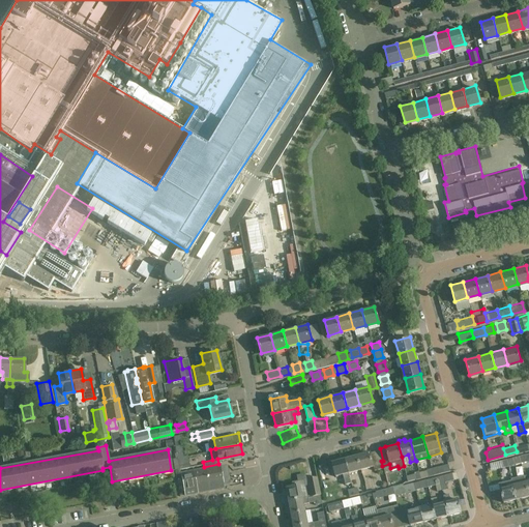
[(378,462),(381,461),(383,461),(380,448),(375,449),(378,462)]
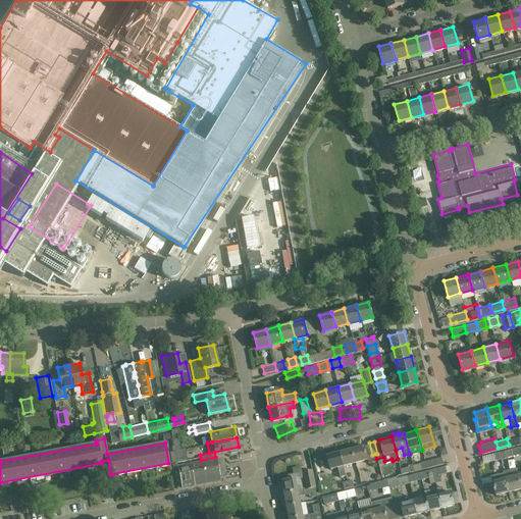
[(364,444),(351,447),(355,461),(367,457),(368,461),(376,459),(375,454),(372,455),(369,443),(364,444)]
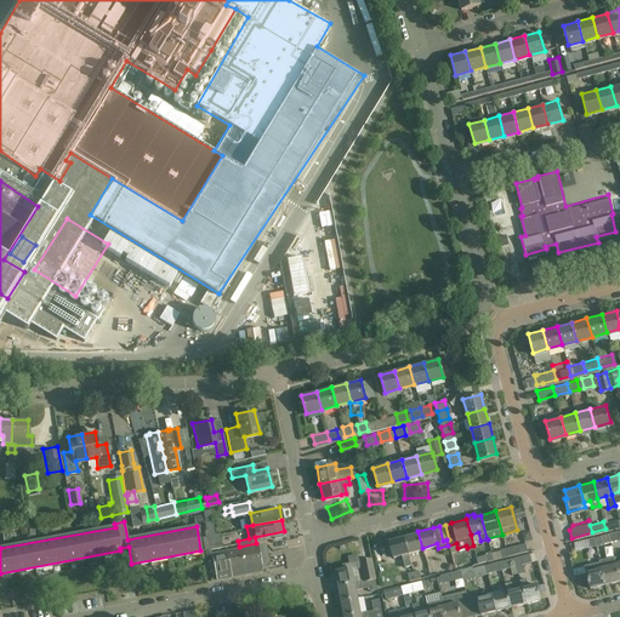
[(210,547),(222,544),(220,531),(208,533),(210,547)]
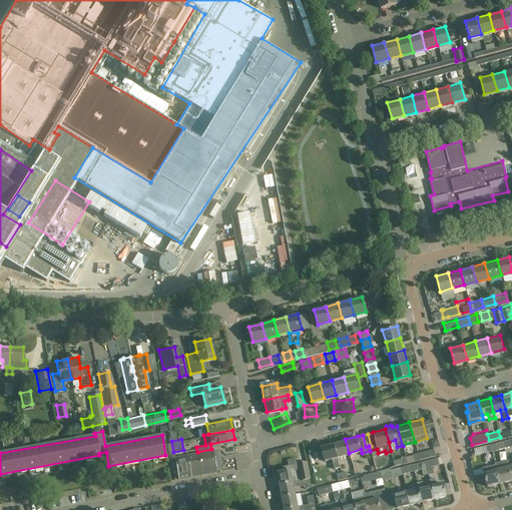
[(345,439),(334,442),(337,456),(349,453),(345,439)]
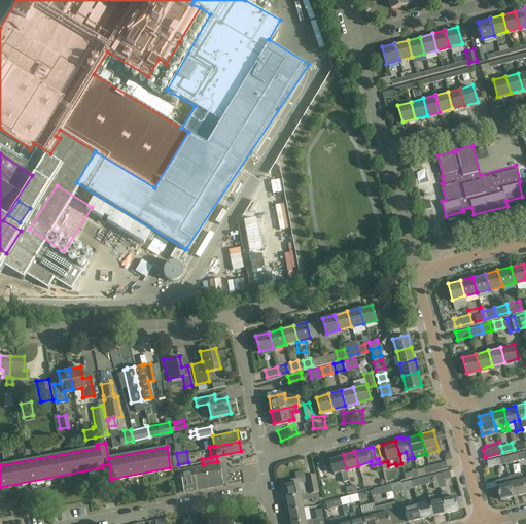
[(349,479),(346,468),(343,454),(329,458),(334,472),(340,469),(343,480),(349,479)]
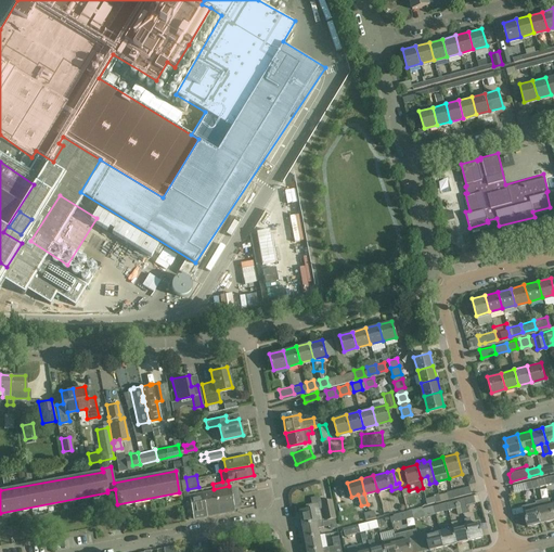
[(448,483),(436,487),(437,492),(449,488),(448,483)]
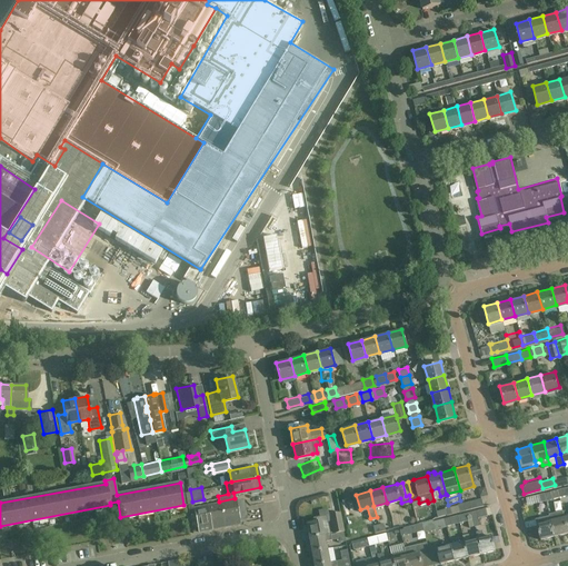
[(480,497),(462,502),(465,508),(482,504),(480,497)]
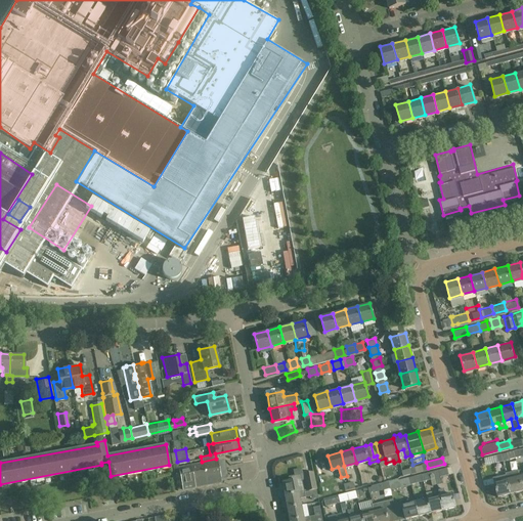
[(216,459),(202,462),(178,467),(182,487),(221,479),(216,459)]
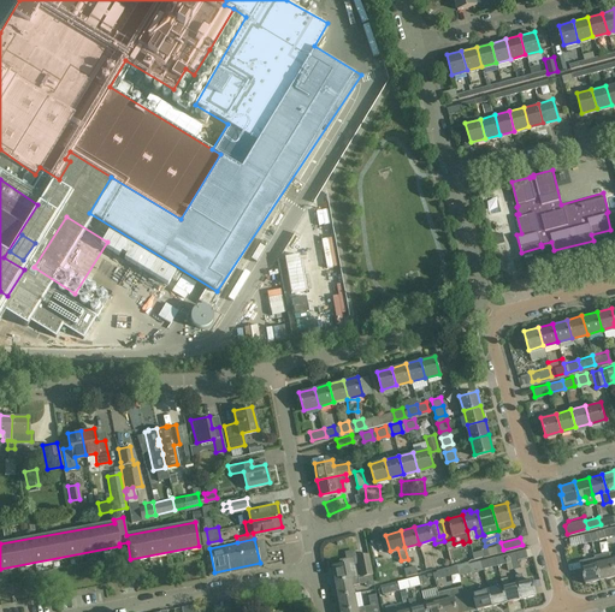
[(509,552),(512,559),(513,568),(519,566),(516,558),(526,556),(525,547),(509,552)]
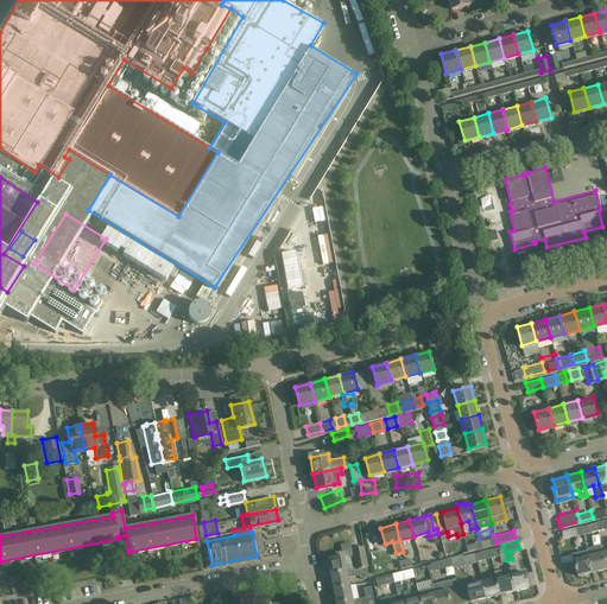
[(600,544),(600,542),(586,546),(587,548),(592,570),(606,566),(600,544)]
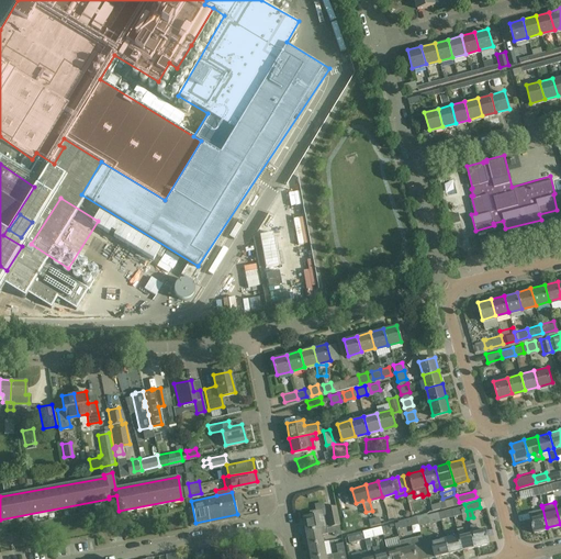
[(467,511),(464,504),(451,507),(453,514),(467,511)]
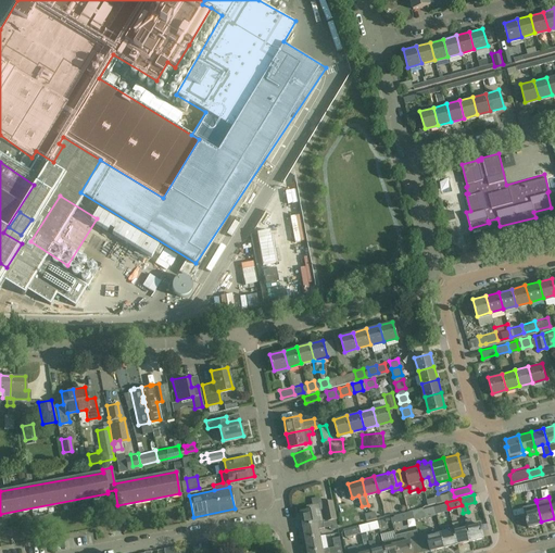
[(307,508),(300,511),(302,524),(317,520),(323,519),(319,501),(306,504),(307,508)]
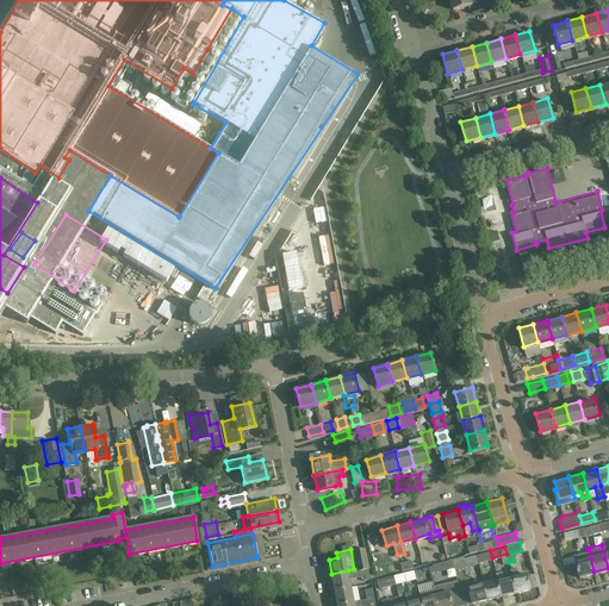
[(579,575),(594,572),(589,550),(573,554),(579,575)]
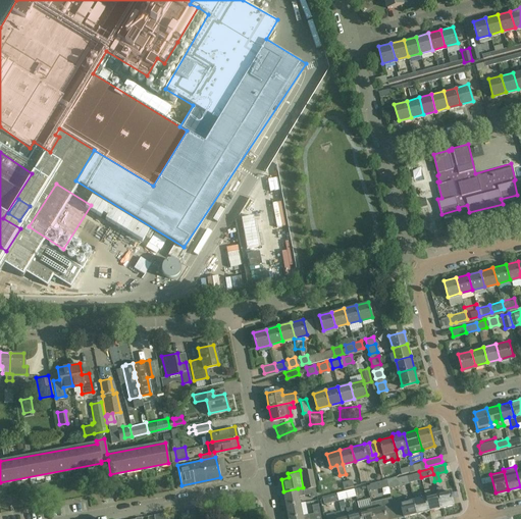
[(309,489),(315,488),(312,472),(306,474),(309,489)]
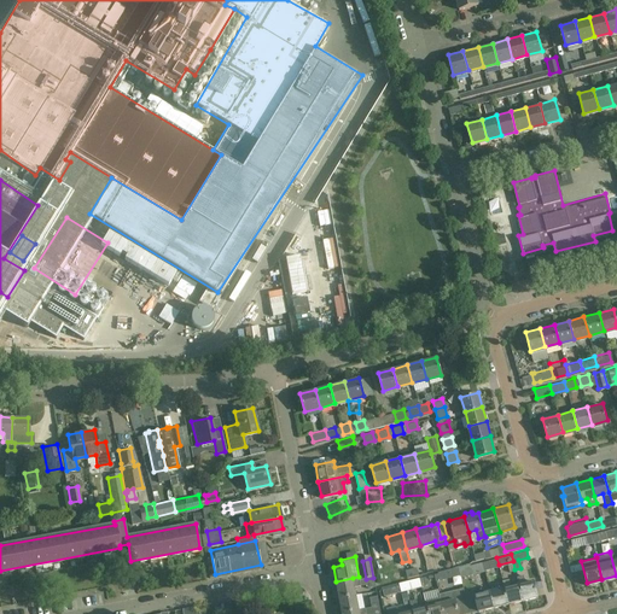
[(419,567),(420,574),(452,567),(449,560),(419,567)]
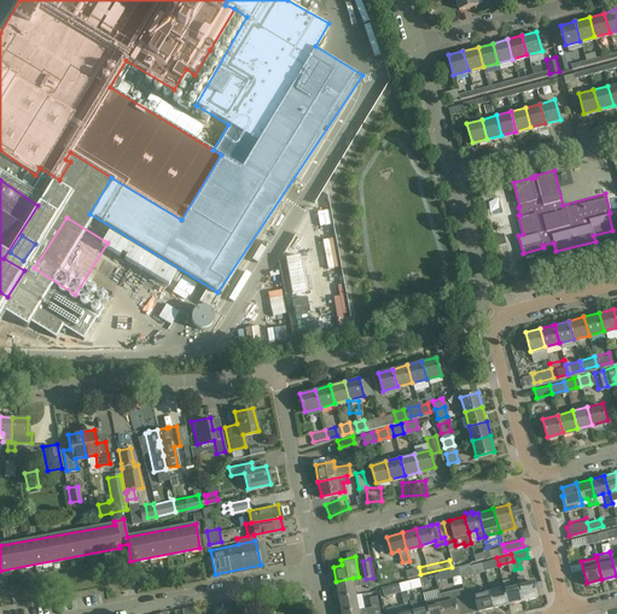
[(484,569),(483,568),(482,560),(471,562),(473,572),(484,569)]
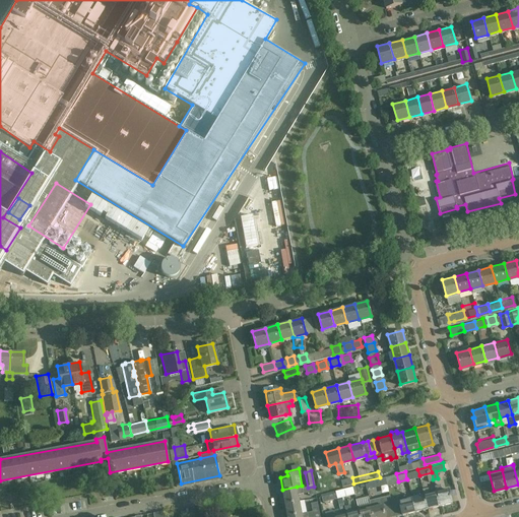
[(346,494),(353,492),(352,486),(340,489),(341,496),(346,494)]
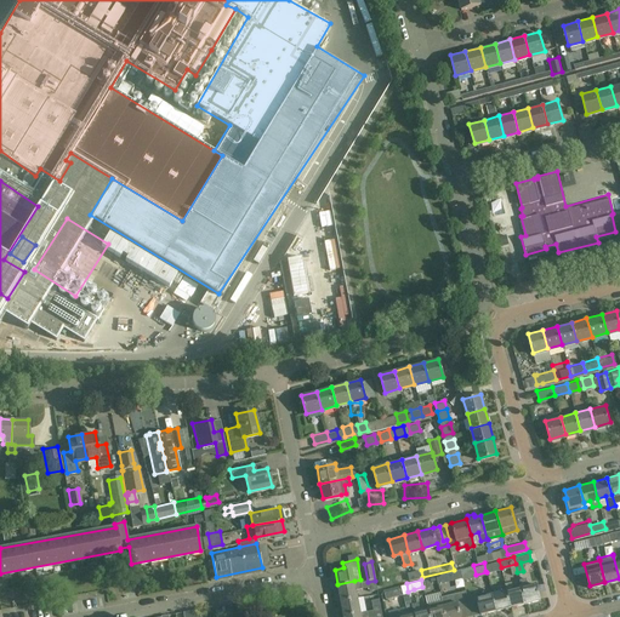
[(357,595),(354,581),(337,584),(341,599),(357,595)]
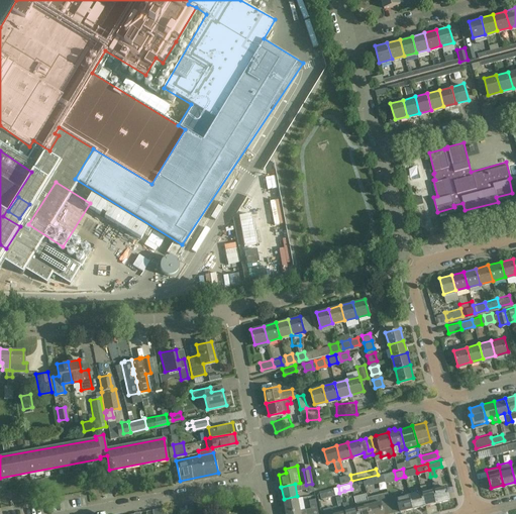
[(419,485),(421,491),(424,504),(436,501),(433,488),(427,489),(425,484),(419,485)]
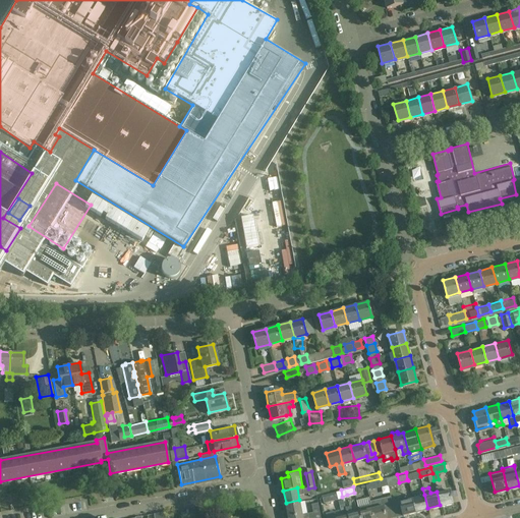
[(449,488),(437,492),(440,505),(452,502),(449,488)]
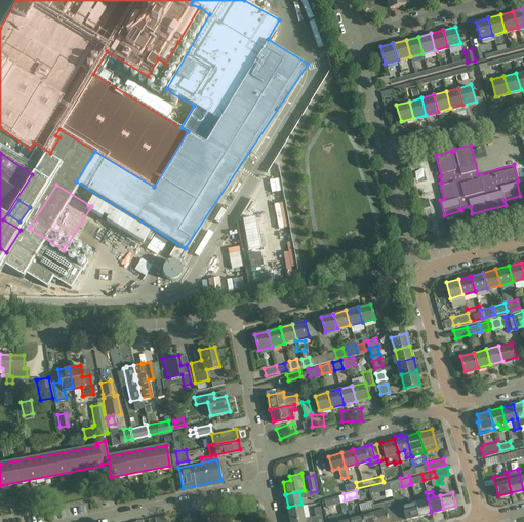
[(325,505),(345,500),(344,493),(337,494),(338,496),(324,499),(325,505)]
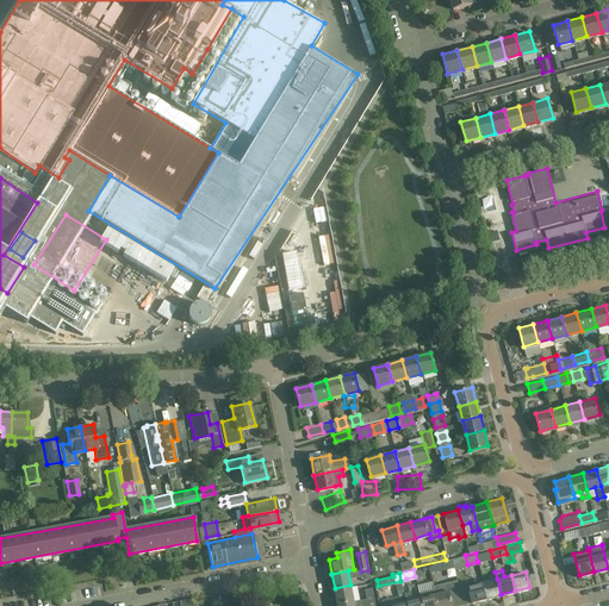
[(497,579),(483,582),(486,598),(501,594),(497,579)]
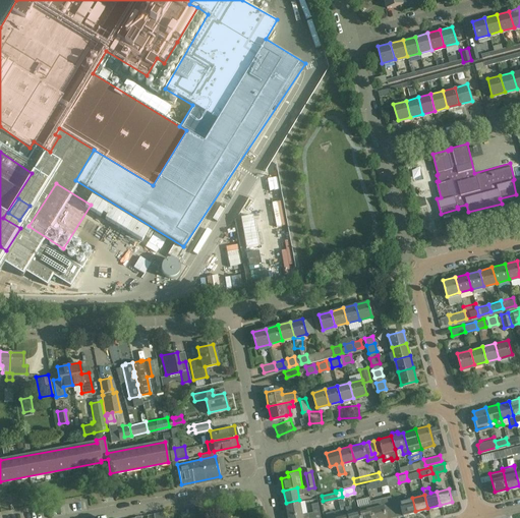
[(400,501),(403,514),(415,511),(412,498),(400,500),(399,497),(391,498),(392,503),(395,503),(400,501)]
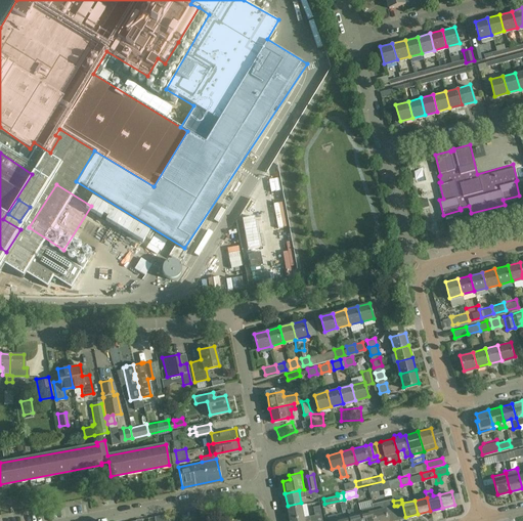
[(374,510),(376,520),(388,520),(389,520),(394,519),(391,507),(394,506),(393,501),(385,503),(386,507),(379,509),(378,505),(373,507),(374,510)]
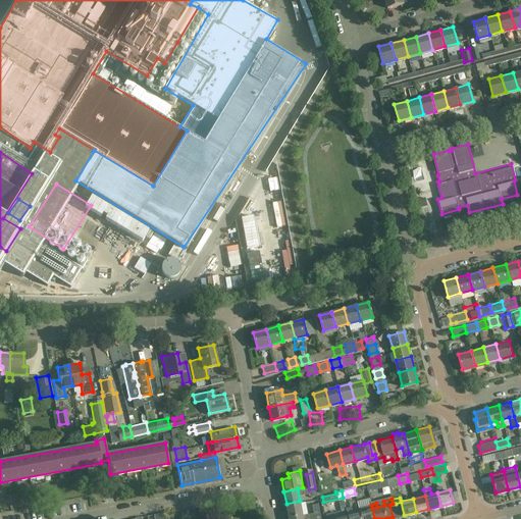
[(300,501),(287,504),(289,516),(303,514),(300,501)]
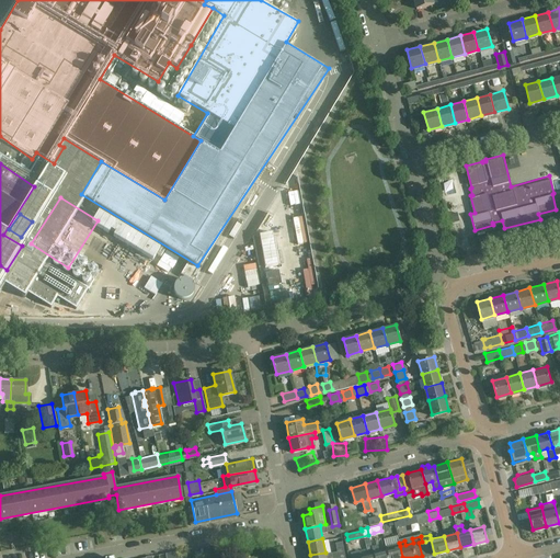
[(385,544),(387,549),(388,557),(402,557),(400,546),(398,541),(385,544)]
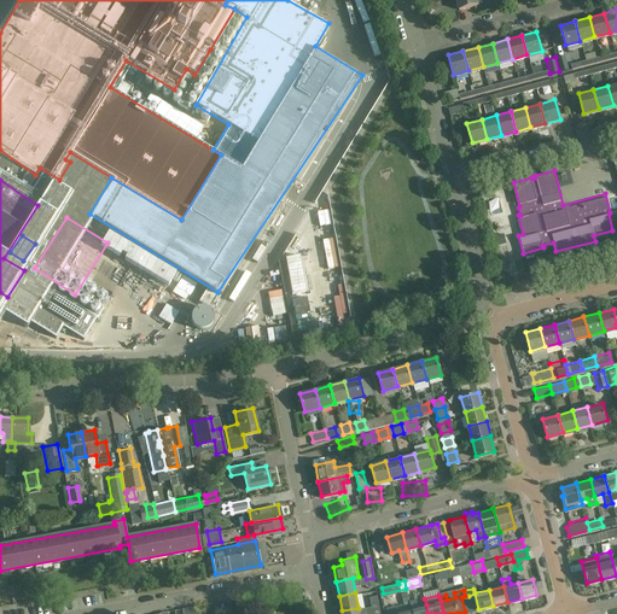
[(371,606),(359,608),(342,610),(342,613),(361,613),(372,612),(372,613),(379,613),(377,597),(370,600),(371,606)]
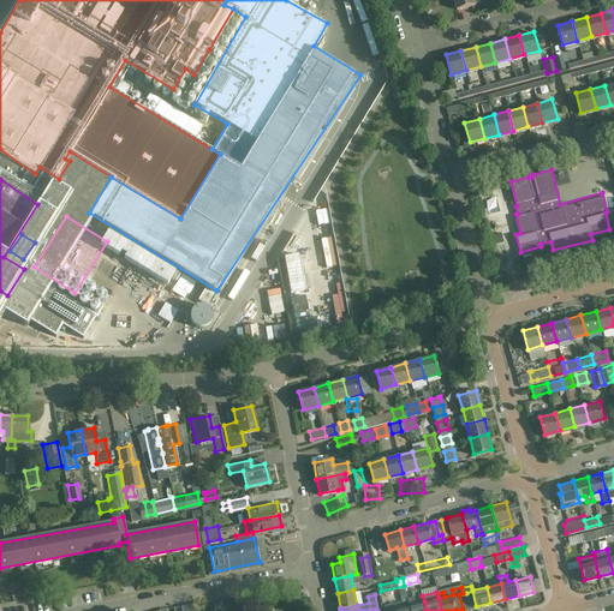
[(407,600),(409,605),(410,610),(425,610),(424,601),(416,604),(415,599),(407,600)]
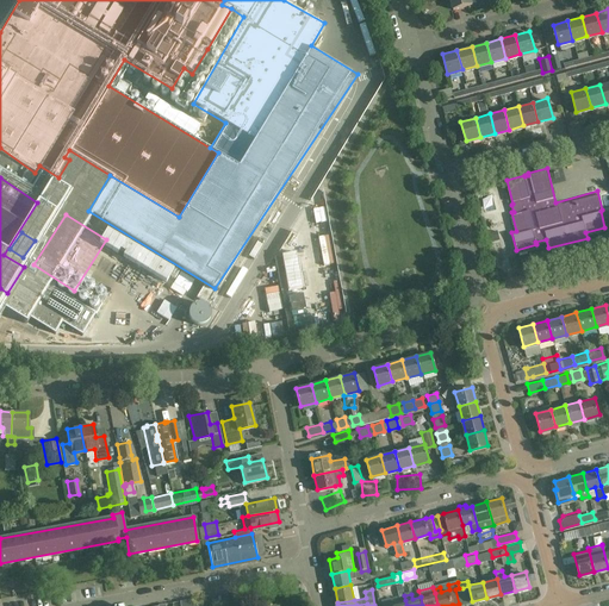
[(381,605),(406,605),(405,600),(398,603),(396,595),(380,599),(381,605)]
